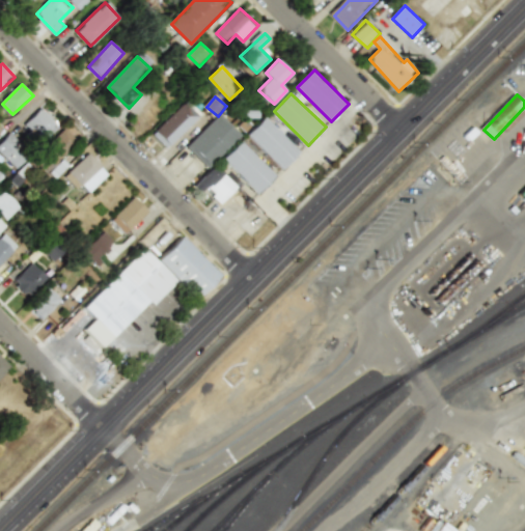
[(155,134),(169,148),(202,117),(189,102),(155,134)]
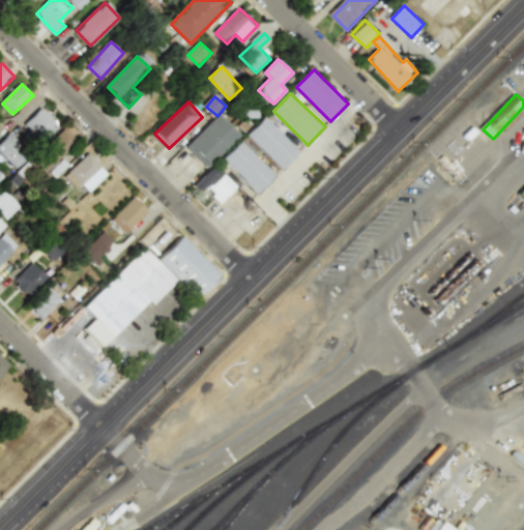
[(61,126),(44,108),(27,123),(45,142),(61,126)]
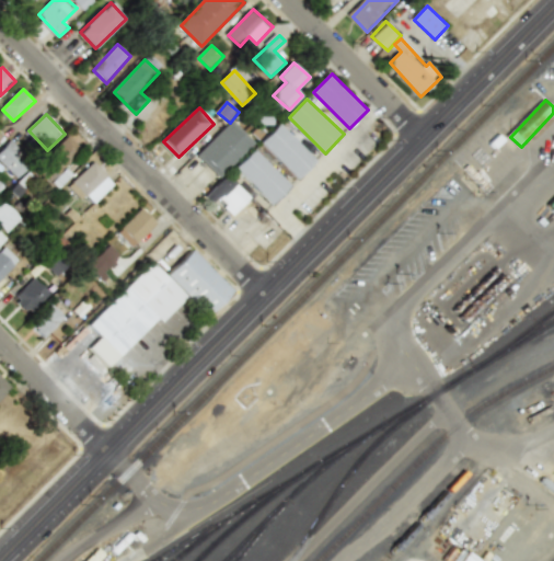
[(257,144),(235,121),(199,155),(221,178),(257,144)]
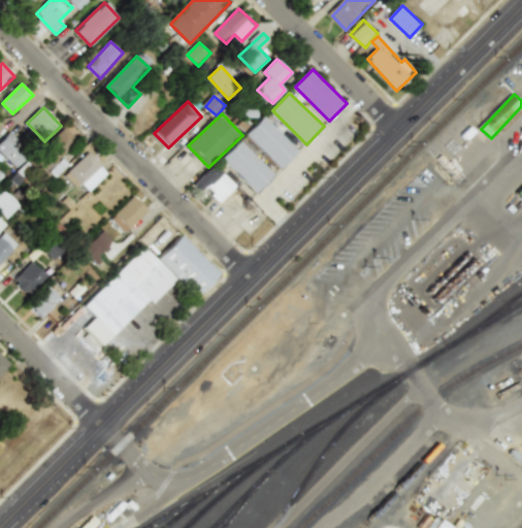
[(283,169),(300,151),(266,117),(248,135),(283,169)]
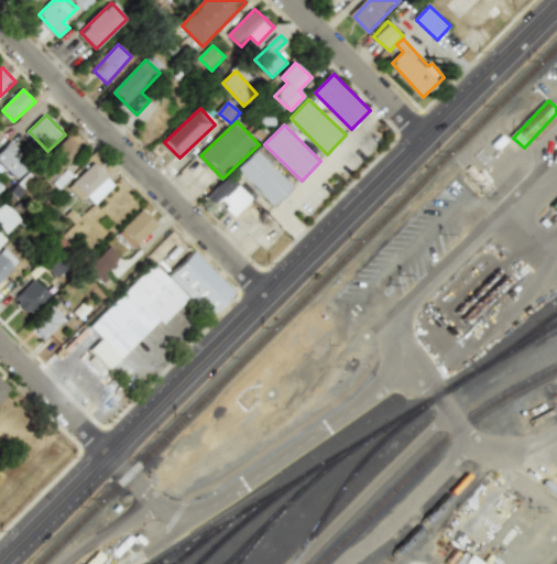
[(71,173),(65,169),(84,149),(71,137),(40,171),(57,187),(71,173)]
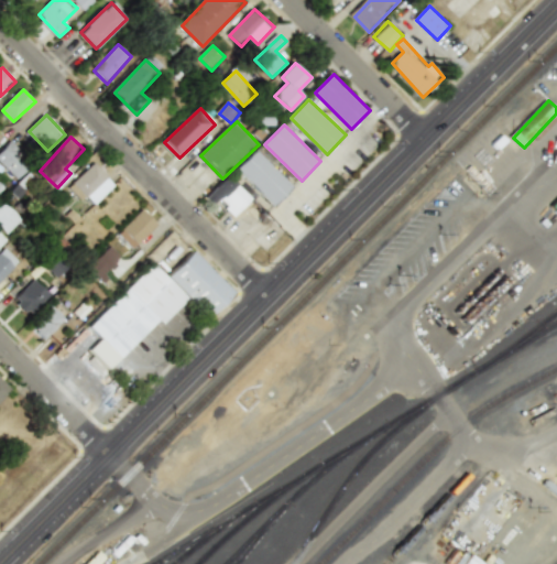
[(0,154),(0,160),(18,179),(33,164),(12,142),(0,154)]
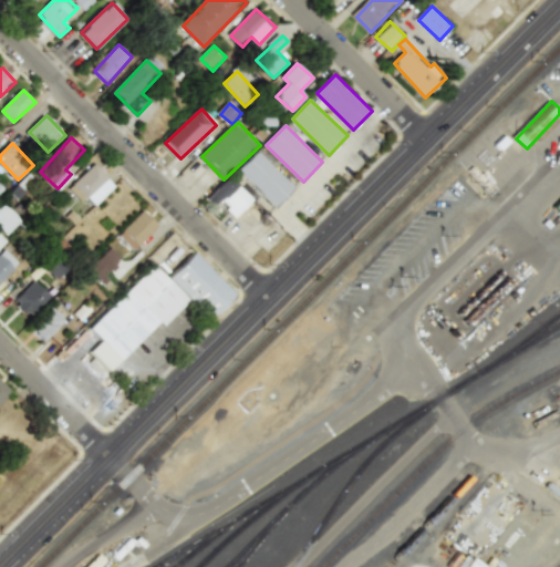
[(240,171),(278,206),(297,187),(259,151),(240,171)]
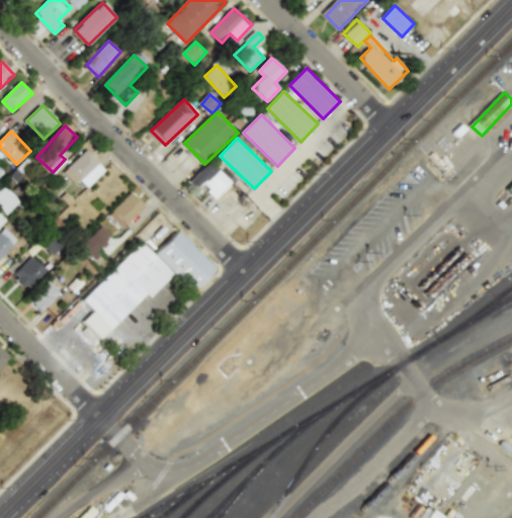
[(89,188),(108,170),(89,150),(66,172),(78,184),(82,180),(89,188)]
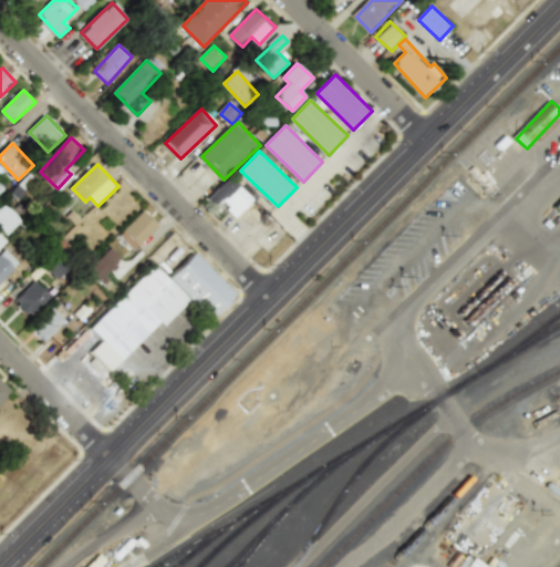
[(257,199),(232,176),(211,199),(218,206),(223,202),(240,217),(257,199)]
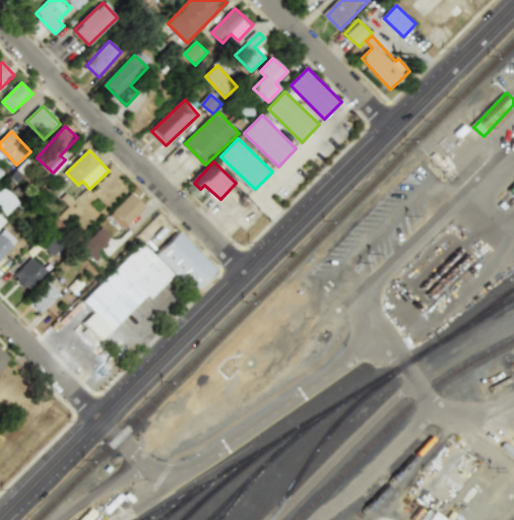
[(0,189),(0,210),(5,216),(18,202),(2,187),(0,189)]
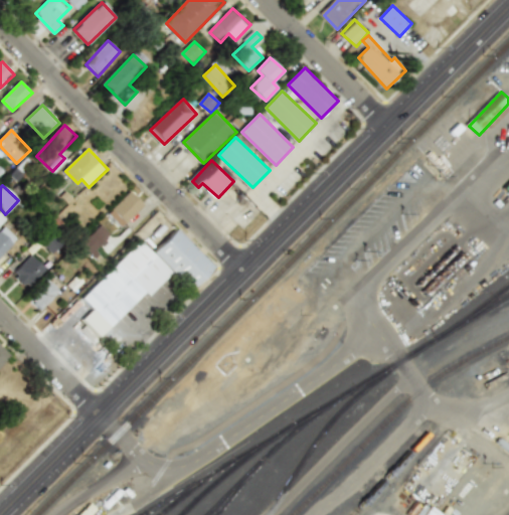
[(146,206),(133,192),(110,213),(123,227),(146,206)]
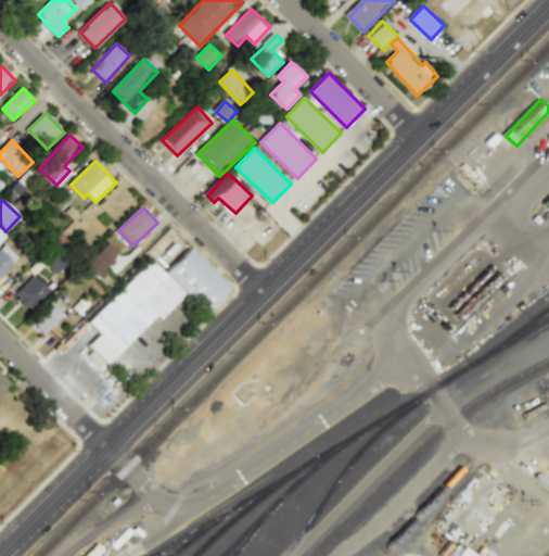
[(90,263),(102,276),(124,254),(112,242),(90,263)]
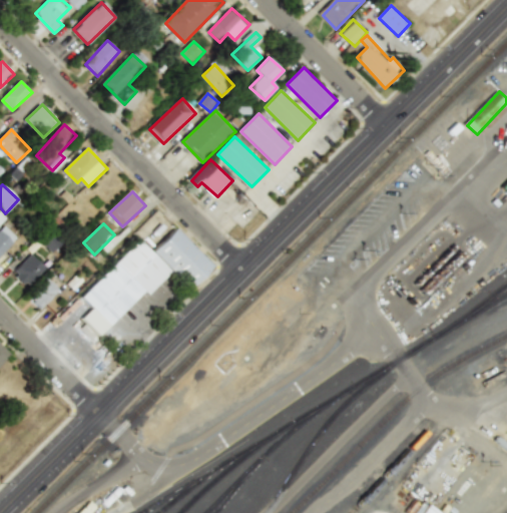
[(0,230),(0,255),(19,238),(6,225),(0,230)]
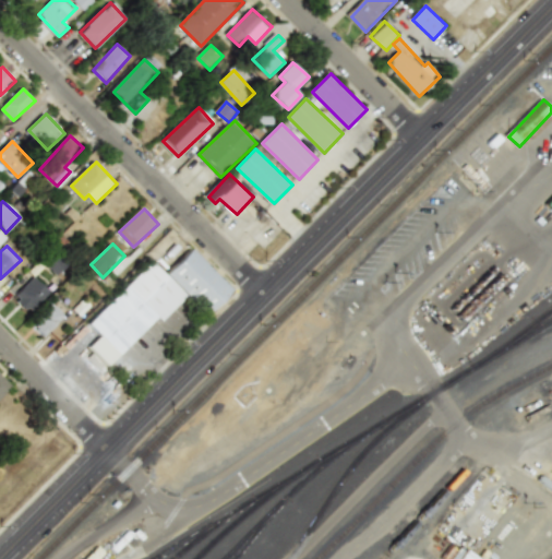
[(170,273),(210,314),(235,290),(195,249),(170,273)]
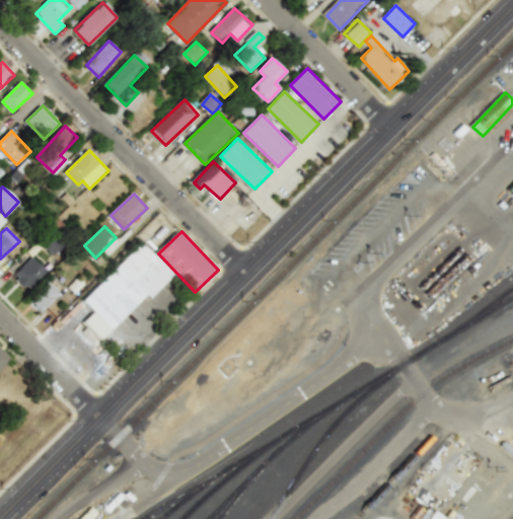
[(62,245),(51,235),(43,244),(55,254),(62,245)]
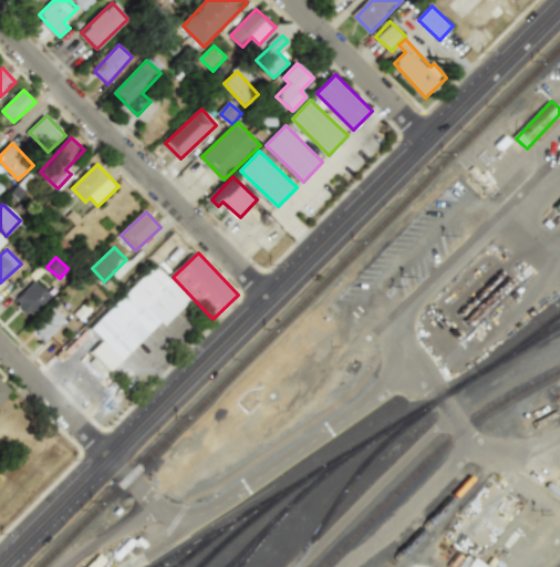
[(92,328),(104,340),(93,351),(112,371),(163,321),(166,326),(192,301),(156,265),(92,328)]
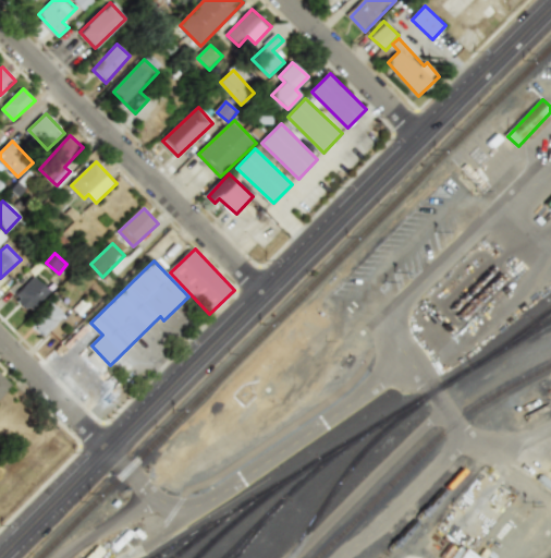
[(15,298),(32,312),(51,292),(35,277),(15,298)]
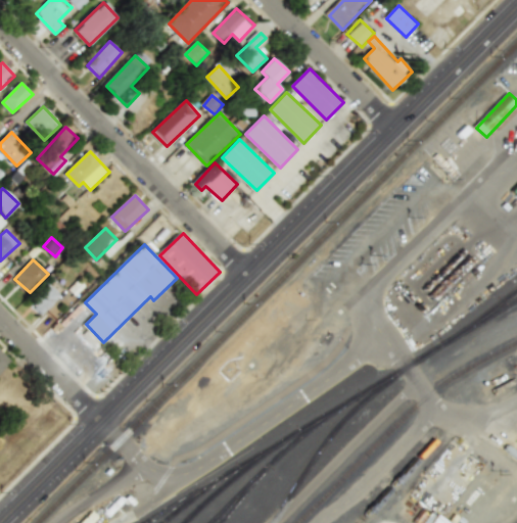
[(61,295),(50,285),(32,304),(43,315),(61,295)]
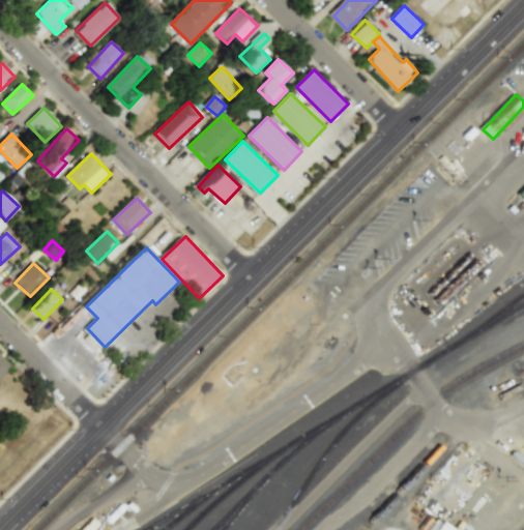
[(0,379),(12,365),(0,353),(0,379)]
